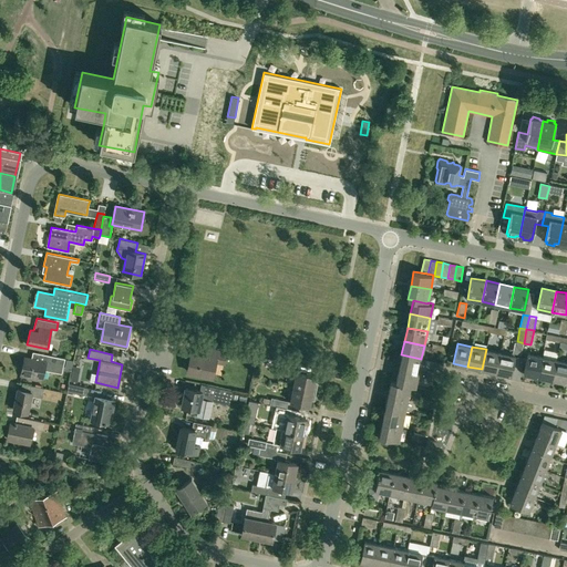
[(226,352),(209,349),(208,358),(192,353),(187,371),(213,377),(213,375),(212,375),(215,361),(224,362),(226,352)]
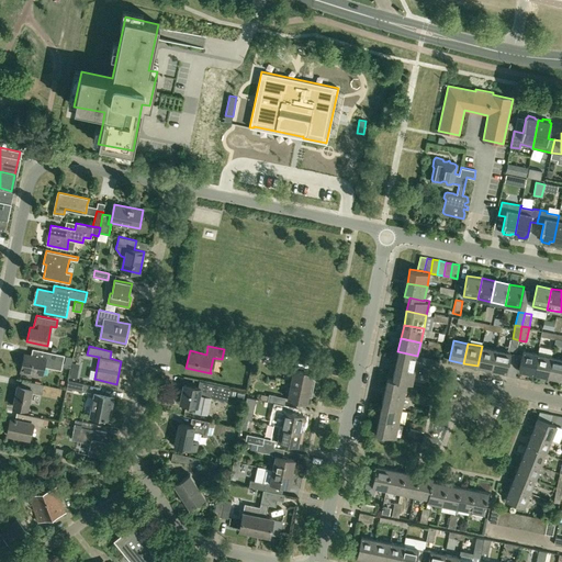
[(492,369),(496,349),(482,346),(478,366),(492,369)]
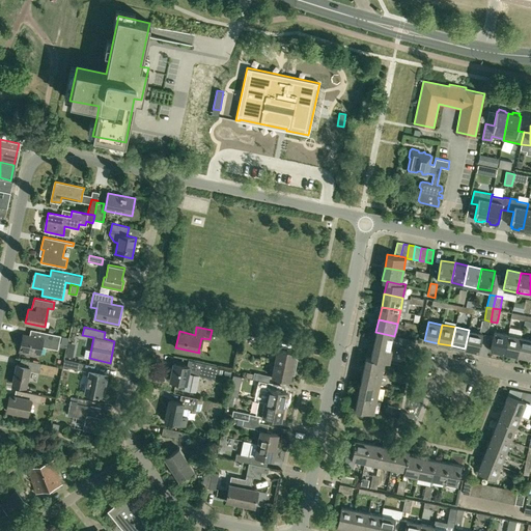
[(469,330),(465,348),(478,352),(482,333),(469,330)]
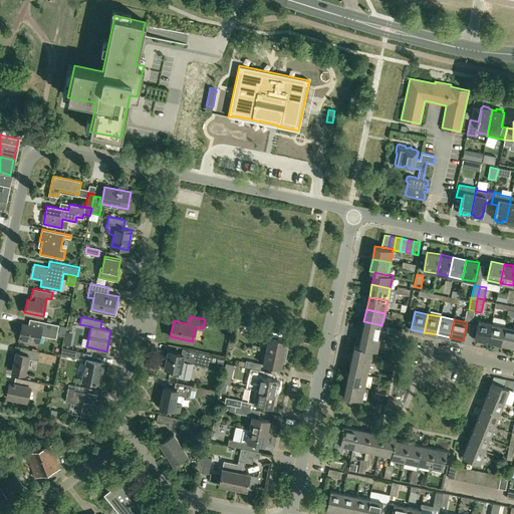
[(58,324),(39,320),(38,326),(22,323),(18,341),(20,341),(21,338),(39,342),(40,333),(55,336),(58,324)]
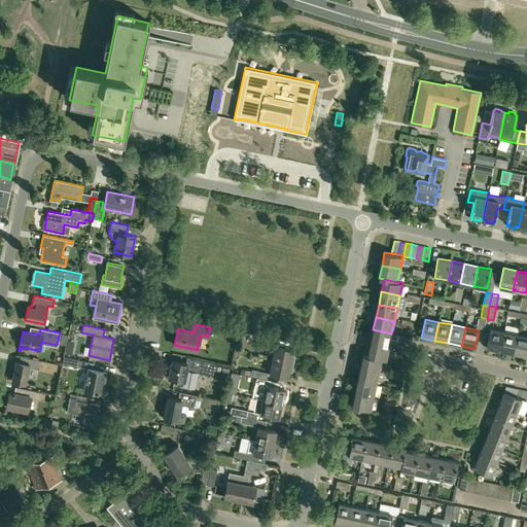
[(500,350),(504,331),(491,328),(487,347),(500,350)]
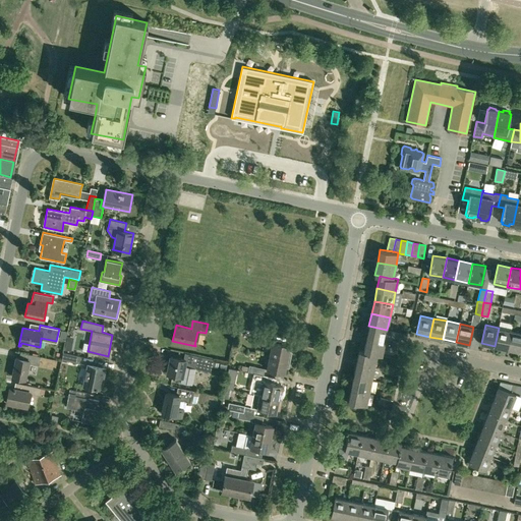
[(385,342),(387,330),(368,326),(366,339),(385,342)]
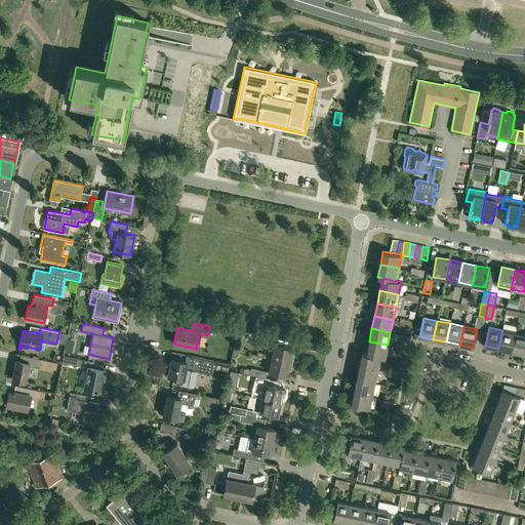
[(512,352),(515,333),(502,330),(498,349),(512,352)]
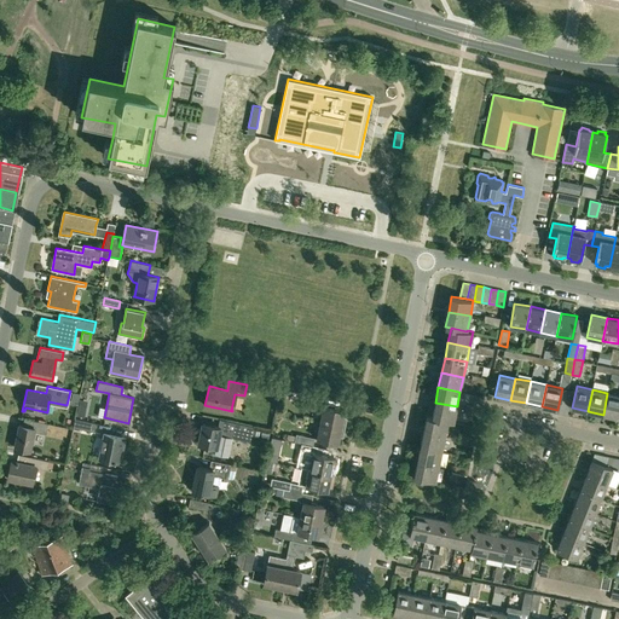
[(618,417),(618,412),(618,394),(607,393),(603,415),(618,417)]
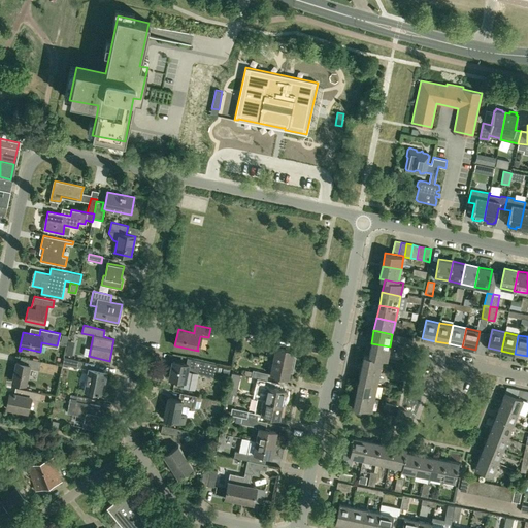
[(275,339),(260,336),(259,342),(273,345),(275,339)]
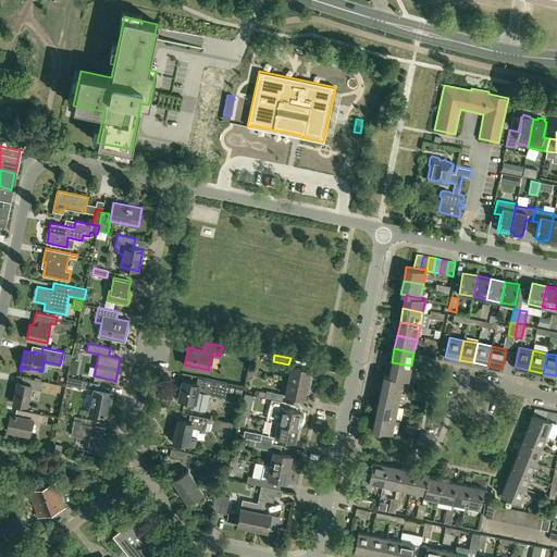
[(408,380),(411,366),(392,362),(388,375),(404,379),(408,380)]
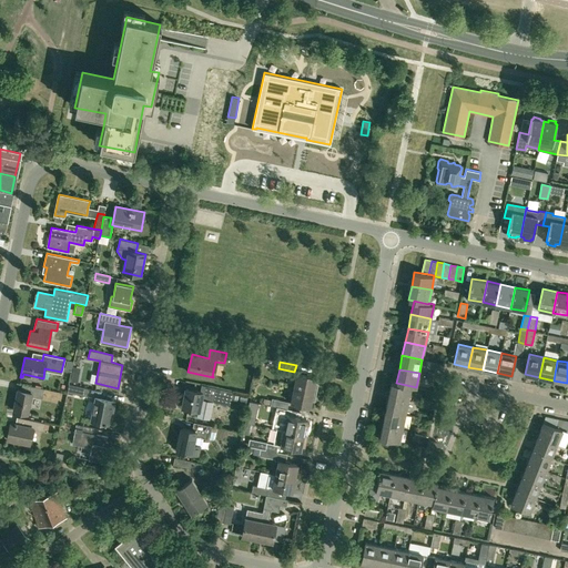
[(317,383),(315,383),(316,376),(297,372),(294,387),(316,392),(317,383)]
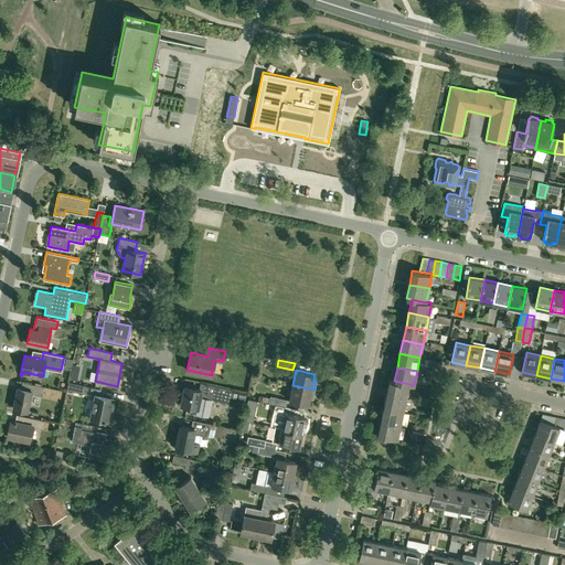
[(394,381),(390,380),(386,394),(406,397),(409,384),(394,381)]
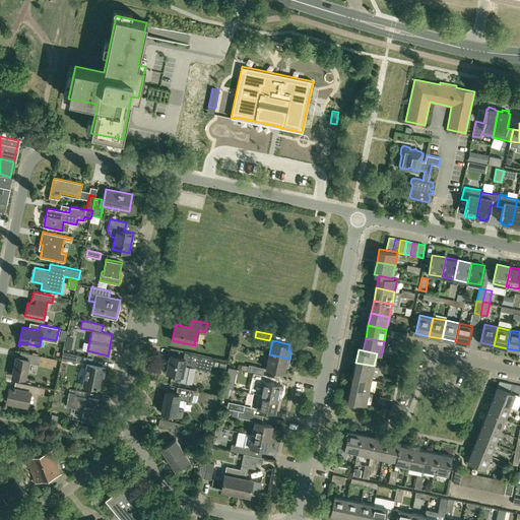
[(39,365),(41,355),(22,351),(21,358),(16,356),(12,376),(25,378),(28,363),(39,365)]
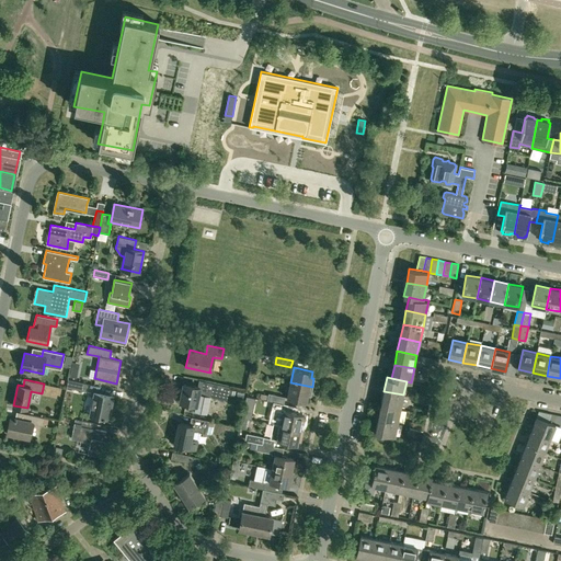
[(87,384),(68,379),(66,387),(86,391),(87,384)]
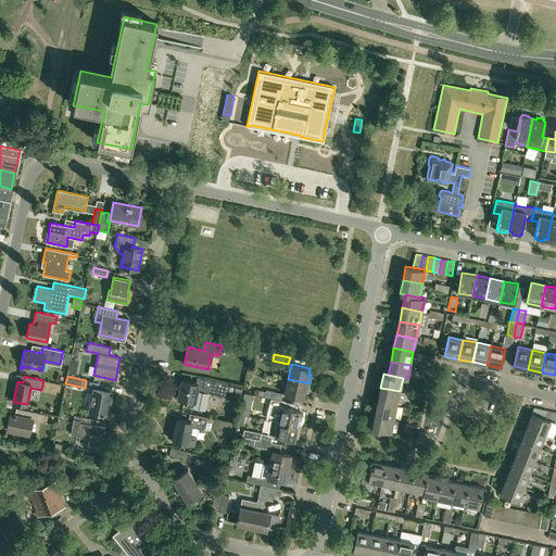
[(223,394),(225,382),(202,377),(200,386),(198,386),(199,383),(181,380),(178,399),(194,402),(192,407),(204,411),(209,393),(219,395),(219,394),(223,394)]
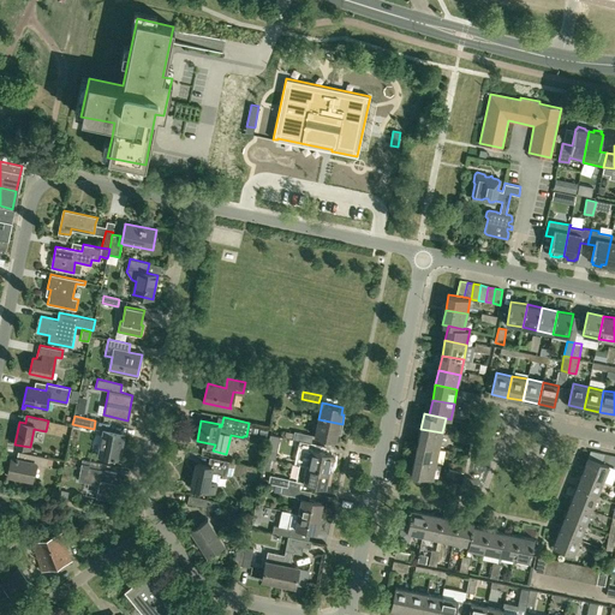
[(340,434),(342,424),(318,419),(315,436),(335,440),(338,433),(340,434)]
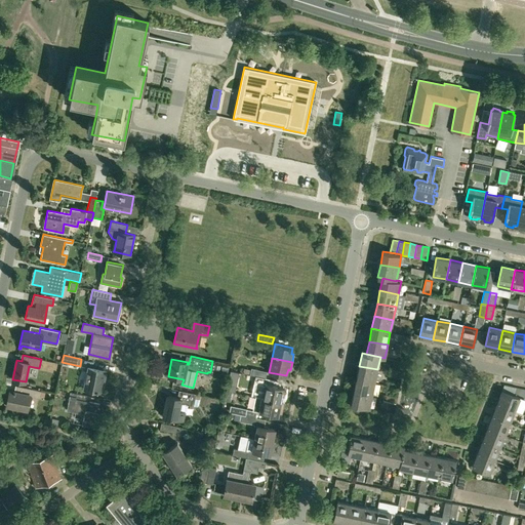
[(230,366),(226,366),(223,365),(220,373),(224,374),(228,375),(230,366)]
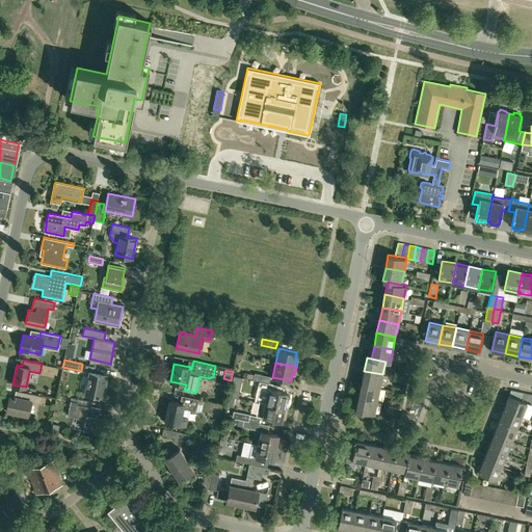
[(379,388),(382,374),(364,371),(361,383),(379,388)]
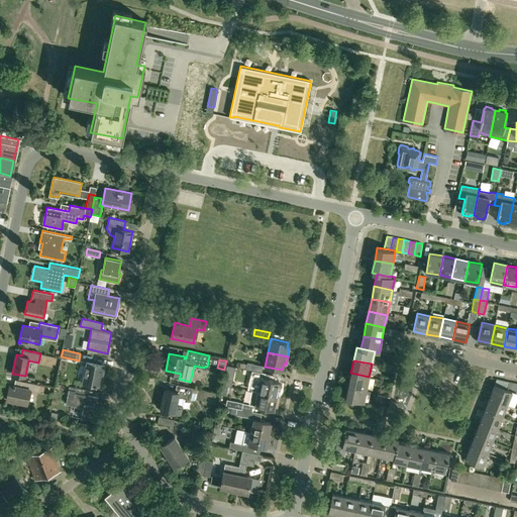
[(105,366),(99,365),(87,362),(83,383),(100,386),(105,366)]
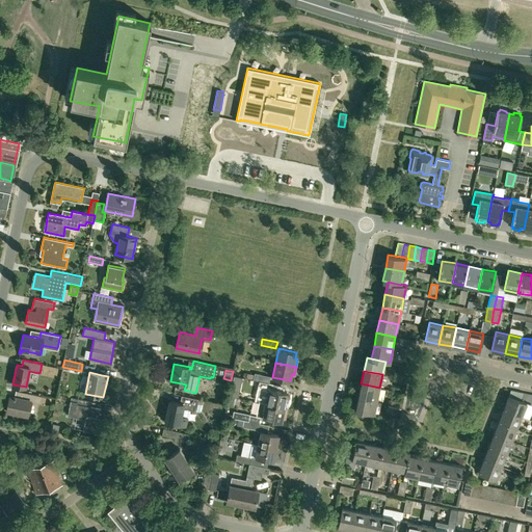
[(254,379),(259,380),(269,382),(270,376),(255,373),(254,379)]
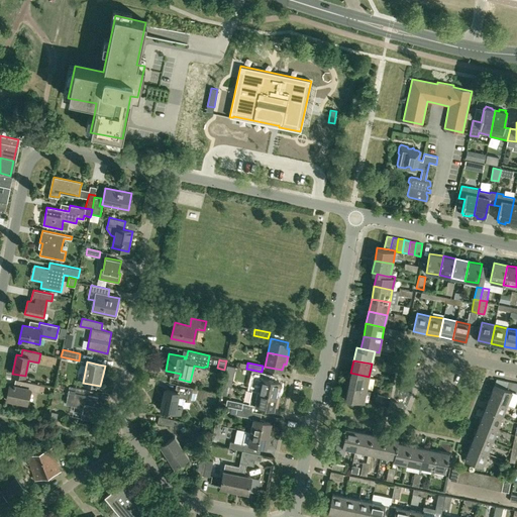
[(235,367),(227,365),(223,383),(231,385),(235,367)]
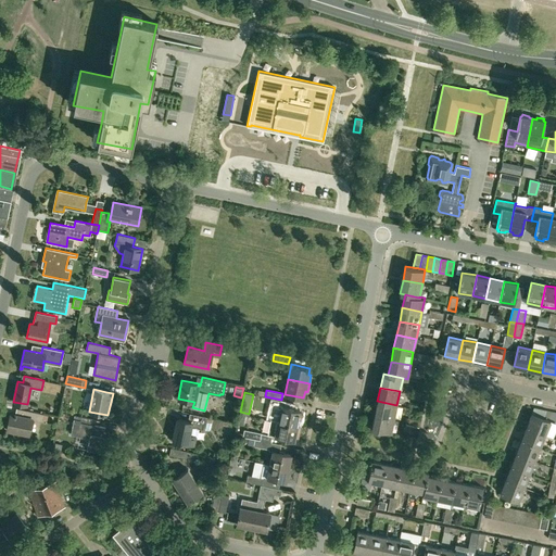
[(394,418),(396,405),(377,401),(375,414),(394,418)]
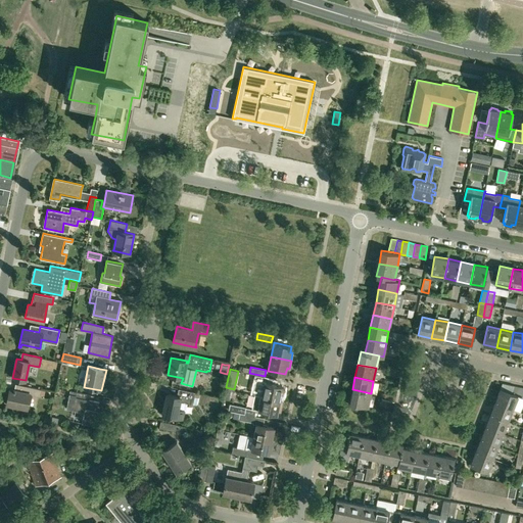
[(283,387),(283,386),(257,381),(256,387),(264,389),(262,396),(283,400),(285,389),(282,389),(283,387)]
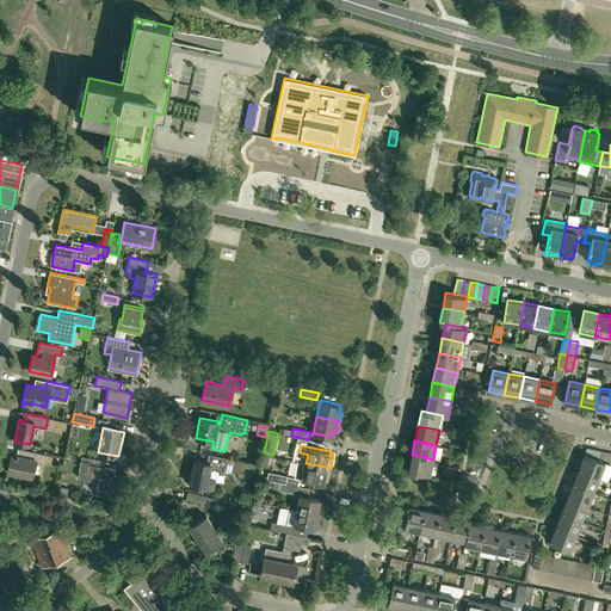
[(47,463),(49,455),(30,451),(29,458),(12,455),(8,473),(31,477),(35,461),(47,463)]
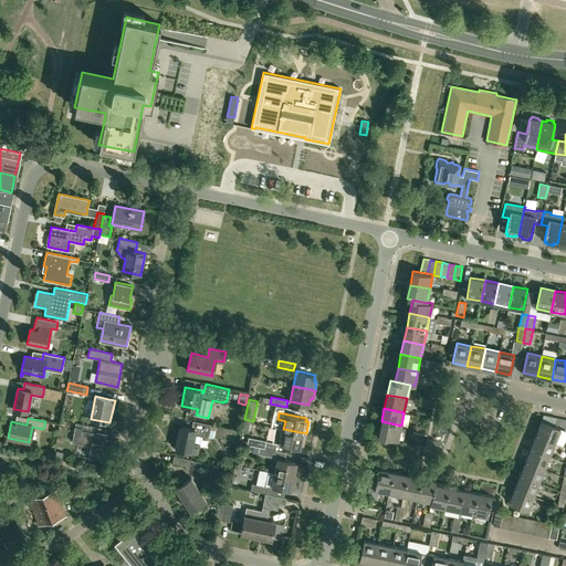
[(200,444),(202,436),(209,437),(210,429),(211,425),(194,420),(191,428),(180,426),(176,449),(198,453),(199,443),(200,444)]
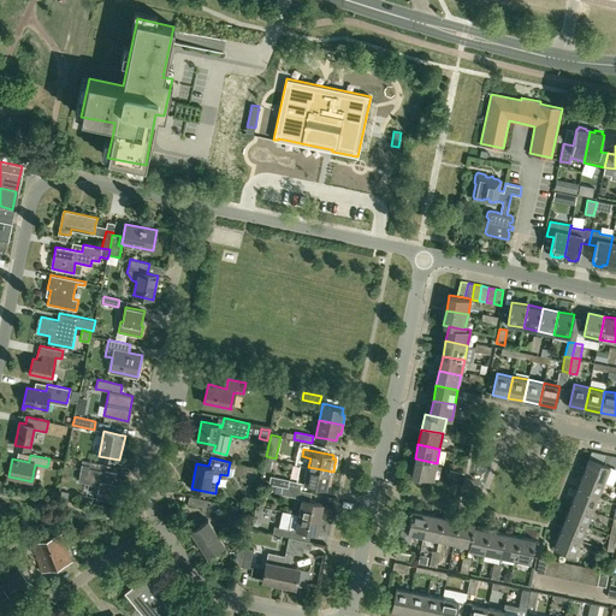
[(433,479),(437,463),(415,458),(412,474),(433,479)]
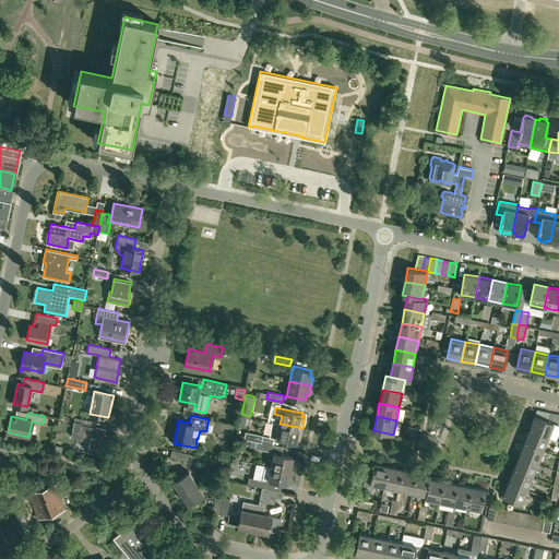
[(530,429),(548,437),(554,424),(534,416),(530,429)]
